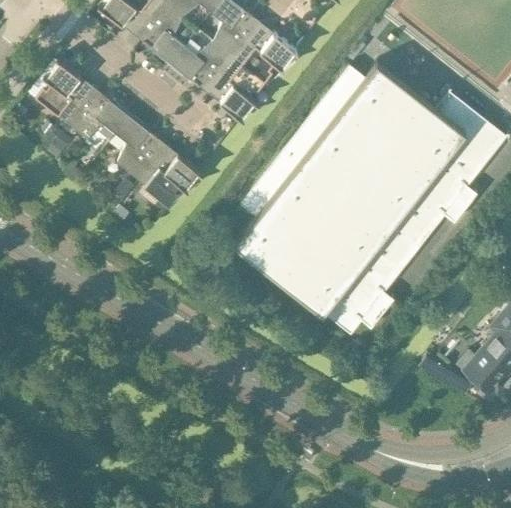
[(108,0),(101,9),(122,26),(135,10),(145,19),(159,0),(108,0)]
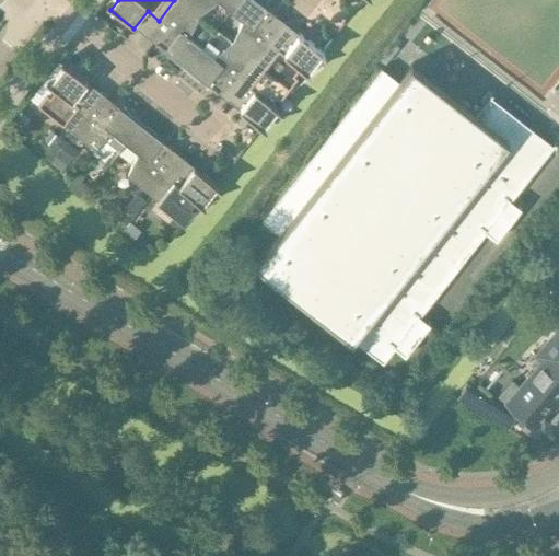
[(171,30),(158,47),(187,70),(202,51),(189,41),(200,20),(175,0),(174,0),(159,21),(171,30)]
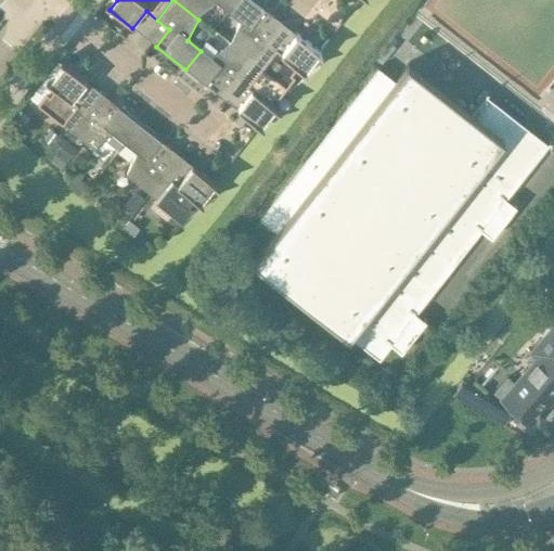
[(174,0),(198,20),(215,8),(218,4),(230,14),(240,0),(174,0)]
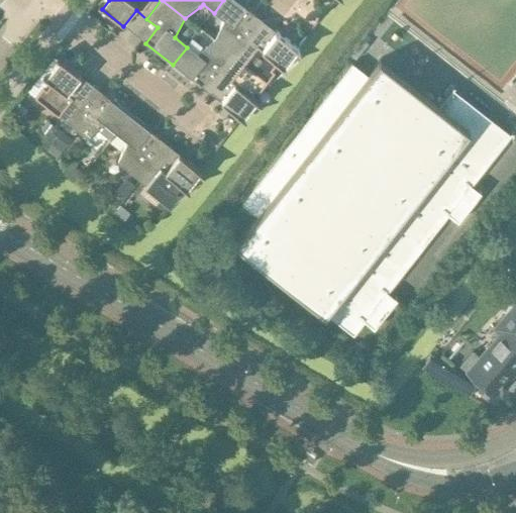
[(233,0),(223,0),(214,13),(224,22),(223,25),(216,42),(238,61),(253,41),(243,33),(255,17),(233,0)]
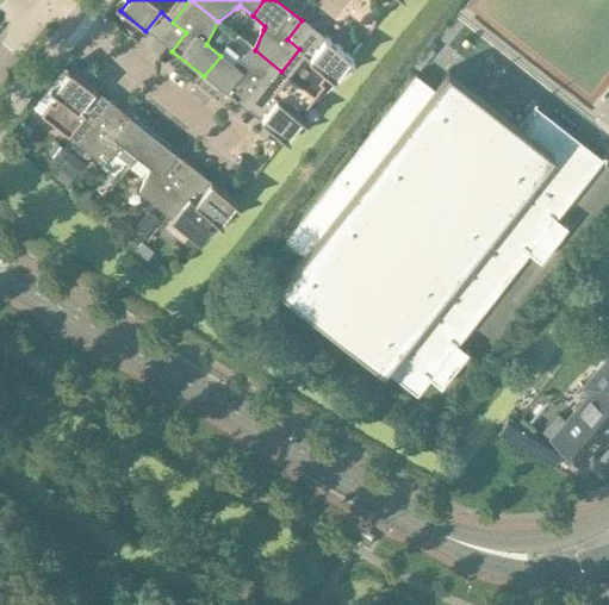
[(299,49),(281,72),(316,99),(325,87),(322,83),(328,76),(335,82),(353,61),(352,60),(327,41),(312,58),(299,49)]
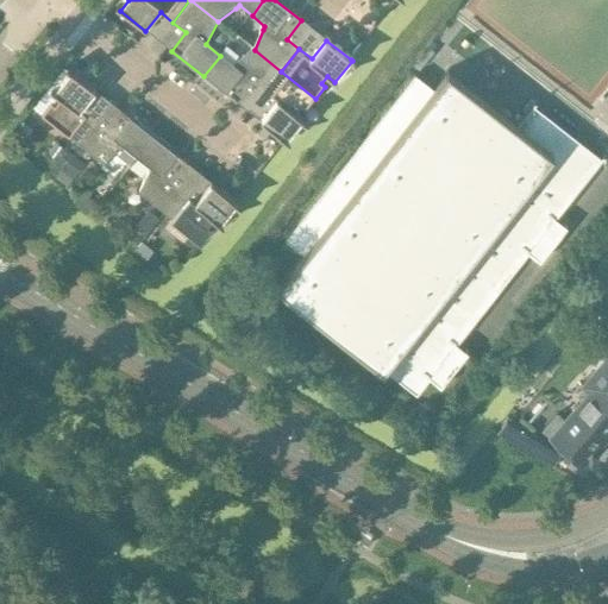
[(220,56),(204,76),(236,102),(251,83),(263,94),(281,71),(255,50),(237,63),(233,65),(220,56)]
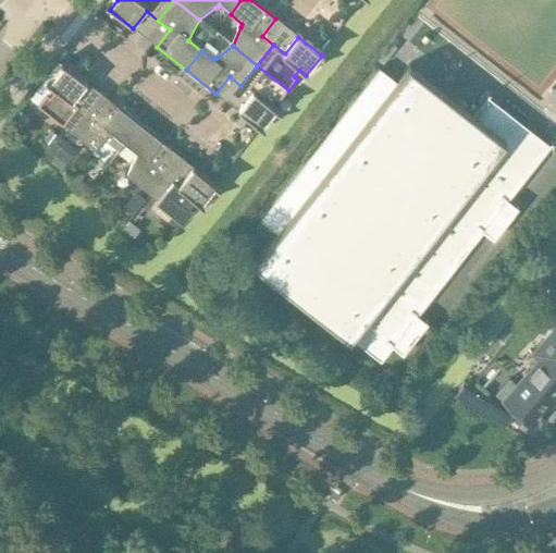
[(61,63),(31,101),(70,133),(86,111),(75,102),(88,85),(61,63)]
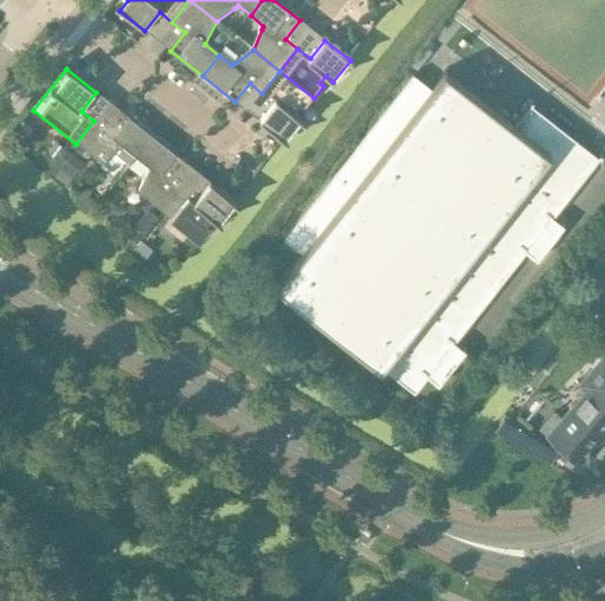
[(275,103),(261,122),(284,141),(285,142),(302,120),(295,114),(301,107),(304,109),(314,98),(280,71),(262,94),(275,103)]
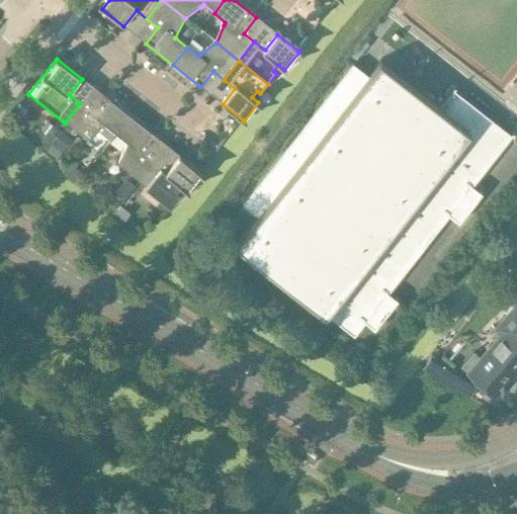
[(353,66),(243,206),(259,219),(237,246),(326,317),(327,316),(355,338),(365,324),(375,332),(399,303),(389,294),(450,217),(459,225),(483,195),(474,187),(514,136),(513,135),(512,137),(455,92),(456,90),(455,89),(440,108),(381,62),(369,78),(353,66)]
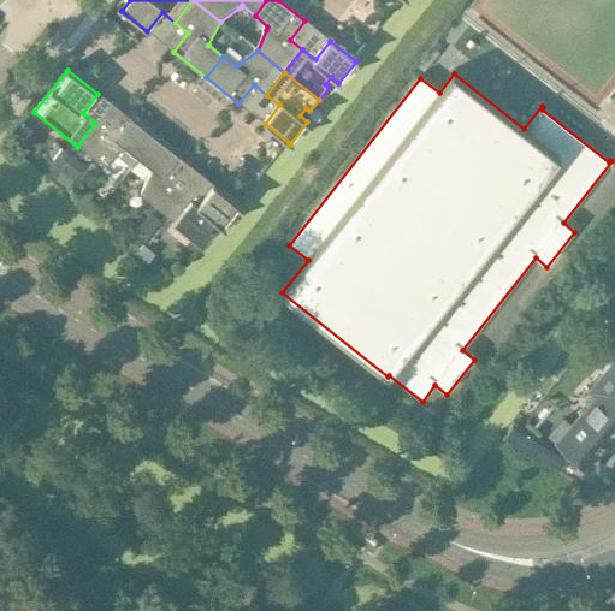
[(95,123),(77,147),(78,147),(105,167),(125,150),(140,161),(157,140),(124,114),(108,132),(95,123)]
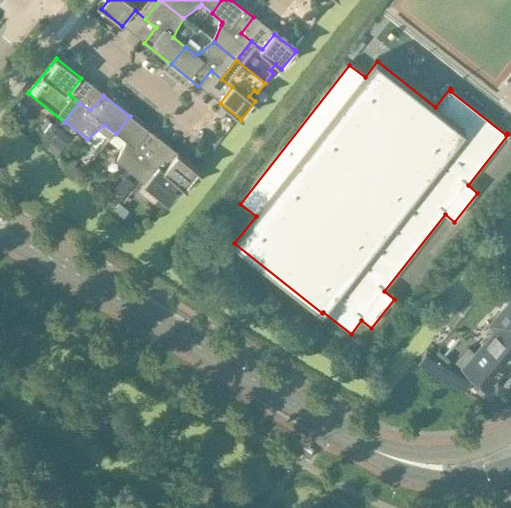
[(130,116),(116,134),(127,143),(117,164),(139,181),(155,162),(144,153),(157,138),(130,116)]
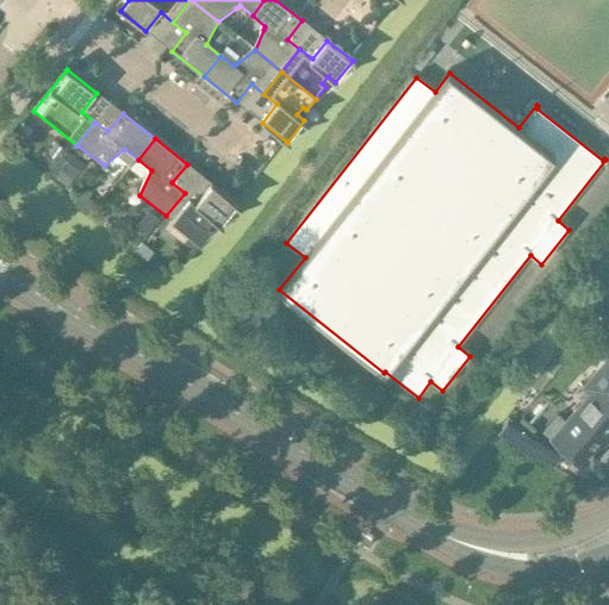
[(49,156),(57,163),(66,153),(57,147),(49,156)]
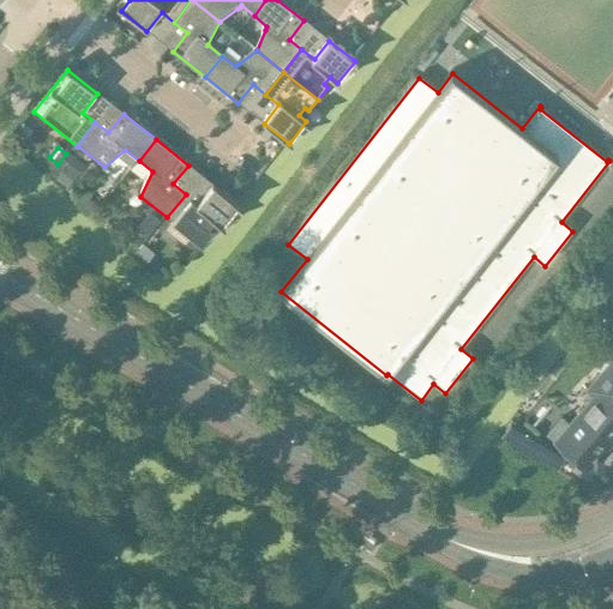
[(70,155),(59,168),(76,181),(86,168),(70,155)]
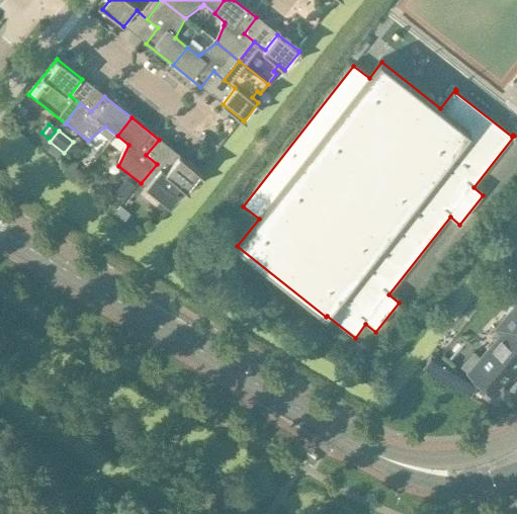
[(157,164),(141,183),(147,188),(163,200),(171,206),(179,196),(176,193),(181,187),(187,192),(202,174),(201,173),(180,157),(168,172),(157,164)]
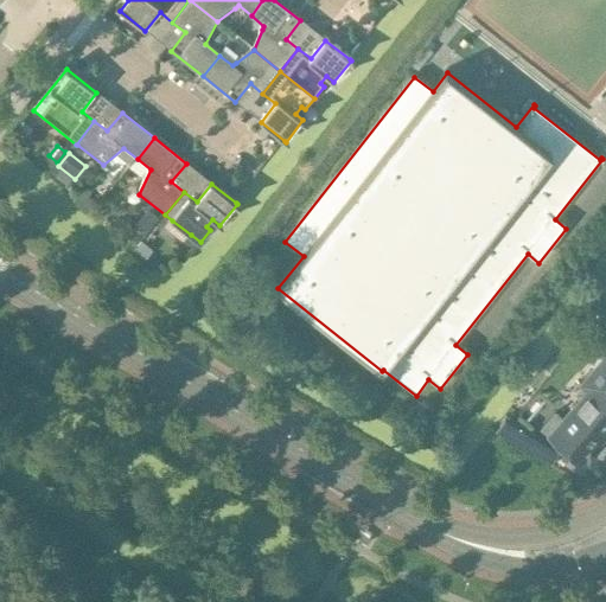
[(83,194),(74,205),(85,218),(96,206),(83,194)]
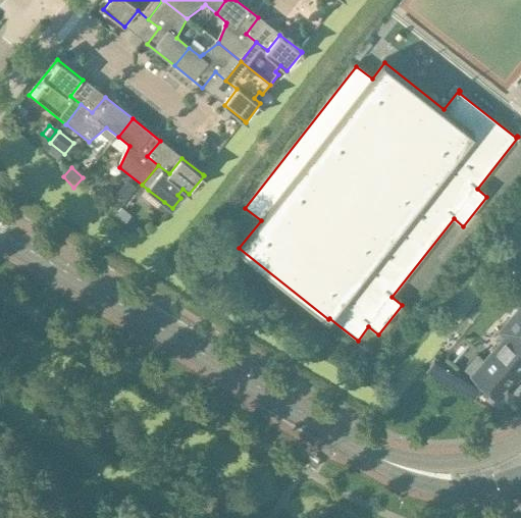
[(122,210),(113,220),(122,227),(123,228),(133,218),(122,210)]
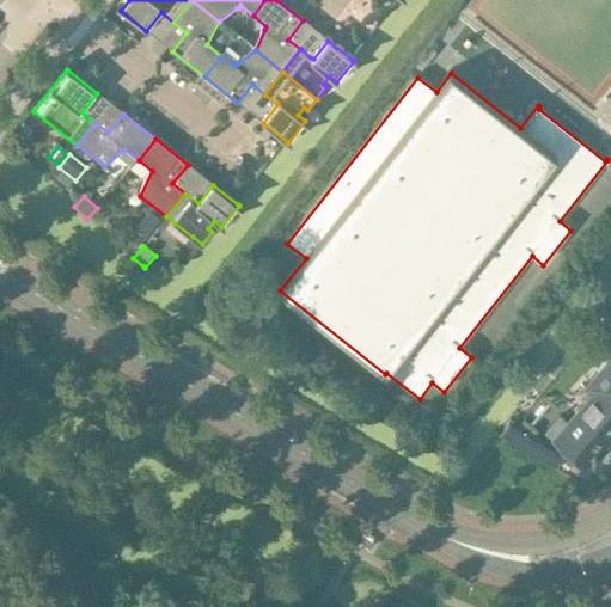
[(610,320),(602,313),(591,326),(602,336),(610,323),(610,320)]
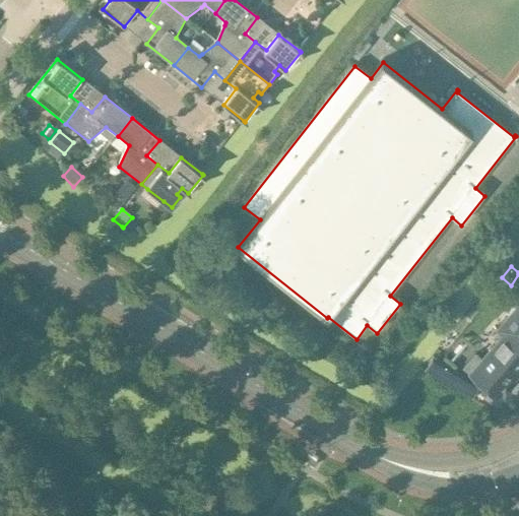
[(501,338),(481,361),(476,356),(463,370),(499,400),(518,376),(518,308),(517,307),(495,333),(501,338)]
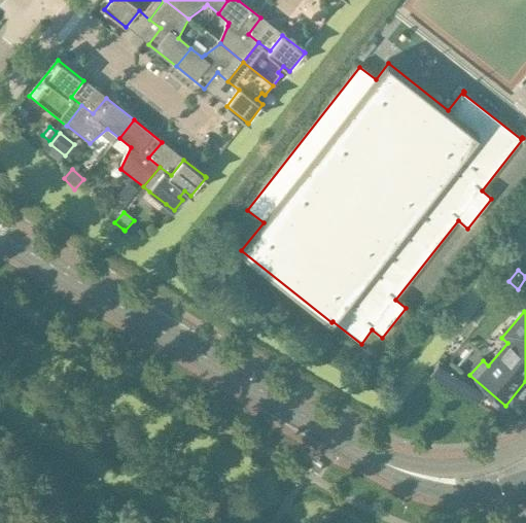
[(440,364),(431,379),(479,408),(487,393),(440,364)]
